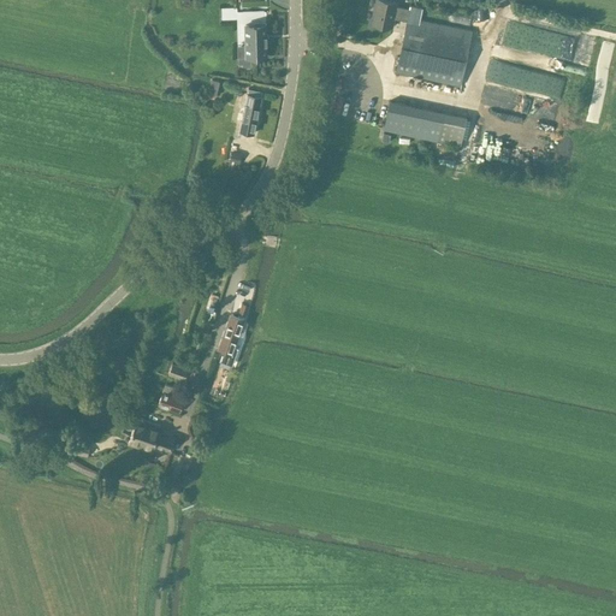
[(220,0),(223,21),(237,19),(237,25),(240,25),(241,58),(267,57),(265,11),(237,12),(236,0),(220,0)]
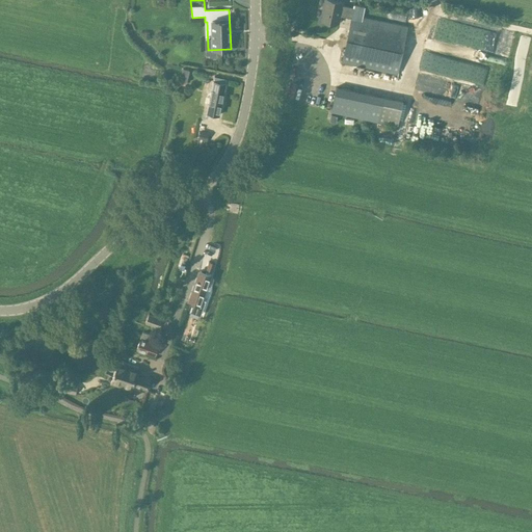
[(322,20),(338,24),(340,16),(351,19),(352,15),(353,8),(342,5),(343,2),(331,0),(324,0),(323,7),(325,7),(322,20)]
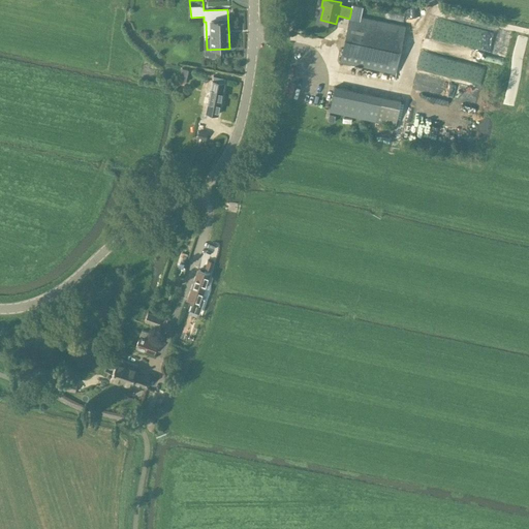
[(395,73),(405,27),(350,14),(349,19),(340,62),(395,73)]
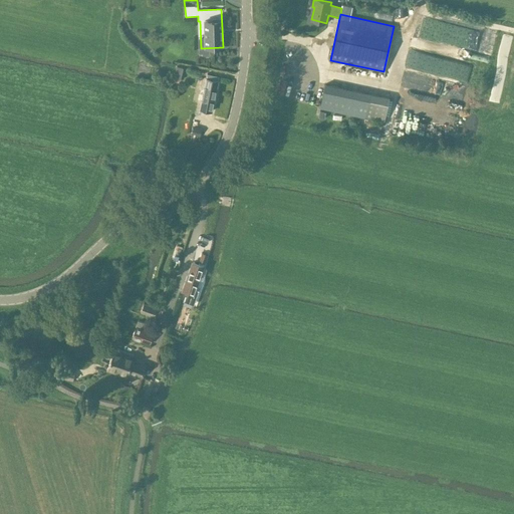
[(448,54),(447,62),(458,64),(460,56),(448,54)]
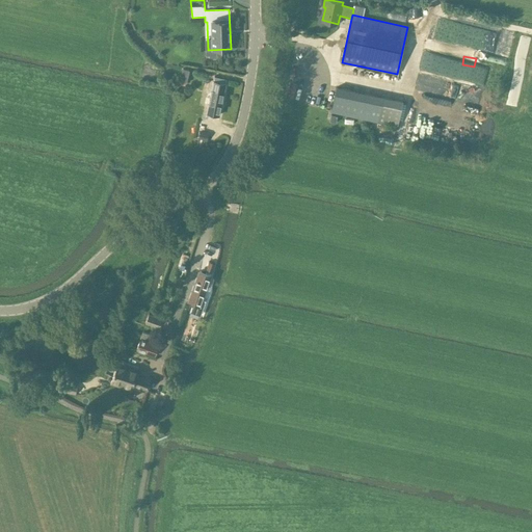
[(215,76),(212,91),(207,112),(219,115),(227,79),(215,76)]
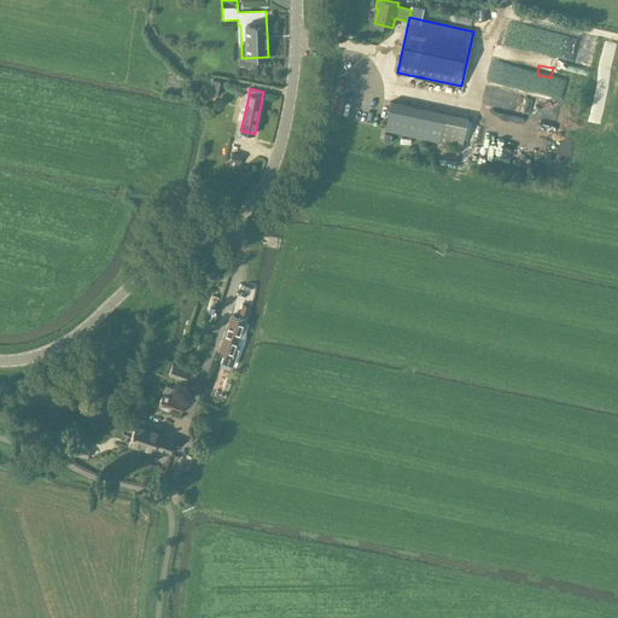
[(508,94),(507,103),(524,108),(526,99),(508,94)]
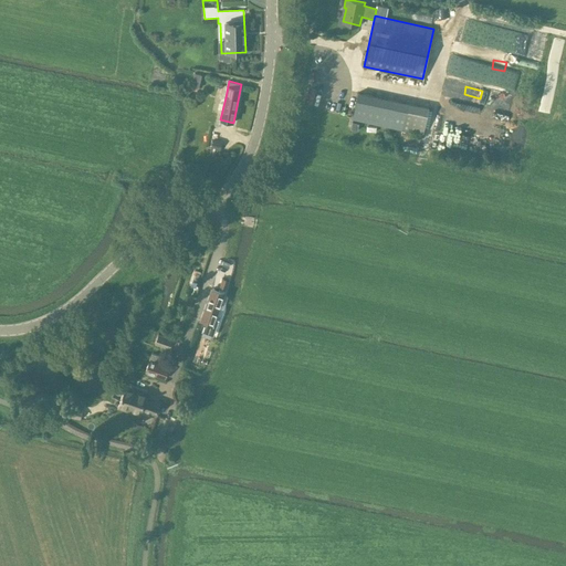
[(429,107),(408,103),(358,93),(353,118),(423,134),(429,107)]
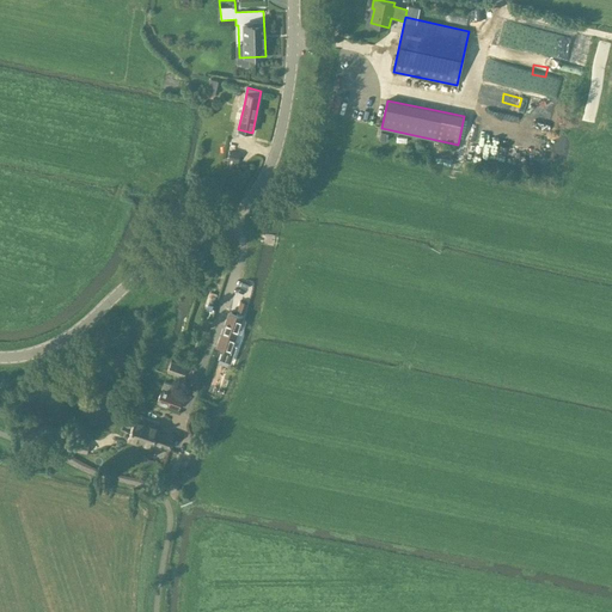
[(231,150),(228,159),(239,161),(240,153),(231,150)]
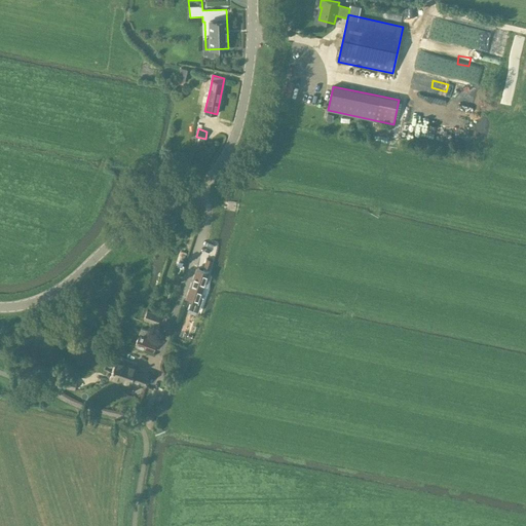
[(203,268),(210,270),(213,261),(207,259),(203,268)]
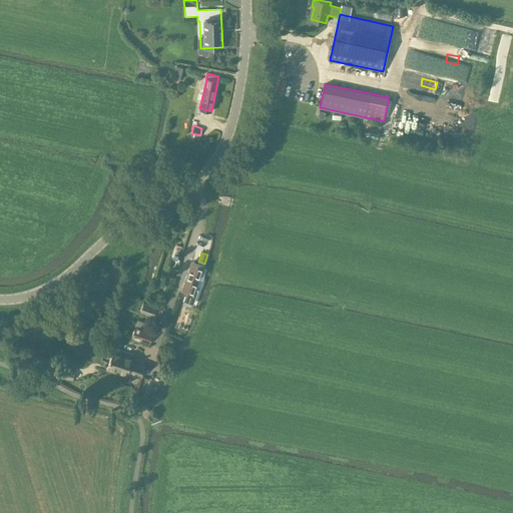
[(193,262),(182,292),(189,294),(187,302),(193,304),(198,289),(194,288),(202,265),(193,262)]
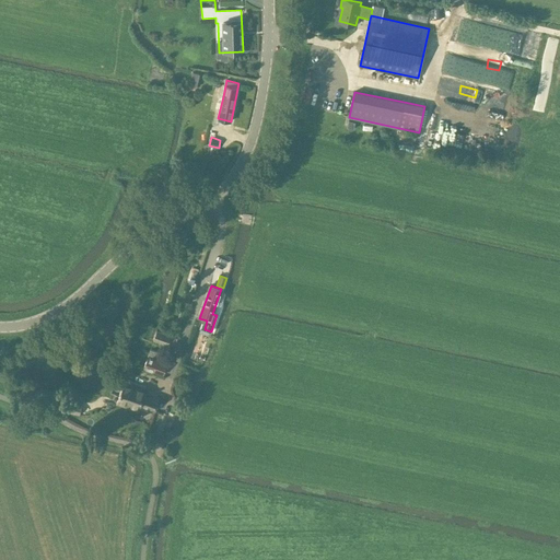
[(153,340),(167,346),(171,336),(156,330),(153,340)]
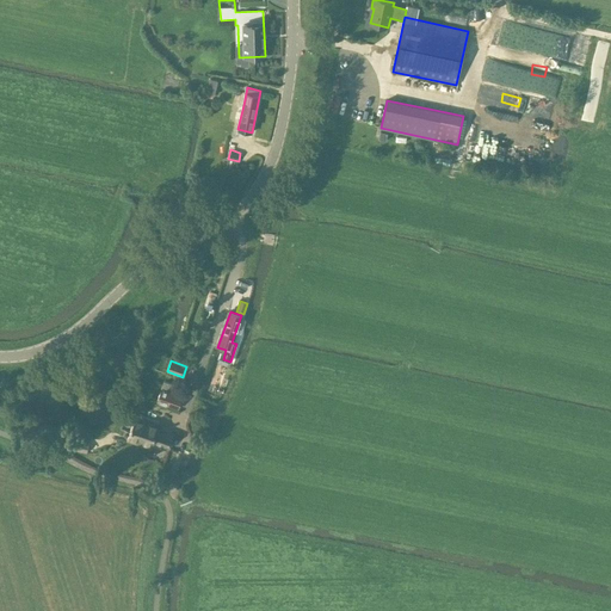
[(183,396),(172,393),(174,386),(165,382),(158,401),(178,408),(183,396)]
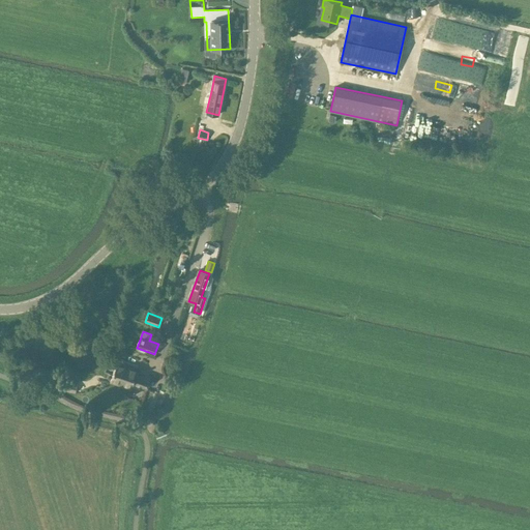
[(139,370),(118,362),(111,381),(119,384),(120,382),(133,386),(134,384),(147,389),(151,377),(138,372),(139,370)]
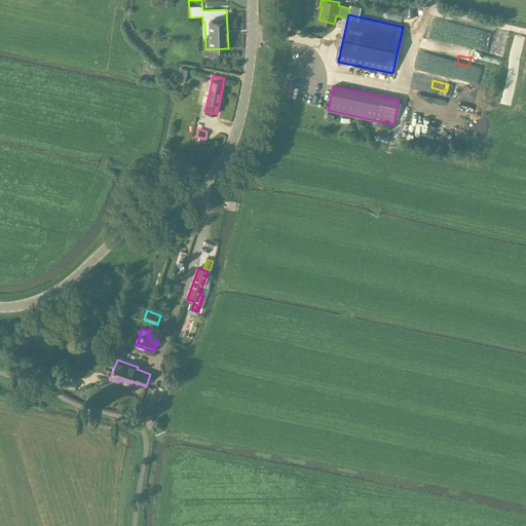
[(59,386),(74,391),(78,379),(63,375),(62,378),(59,386)]
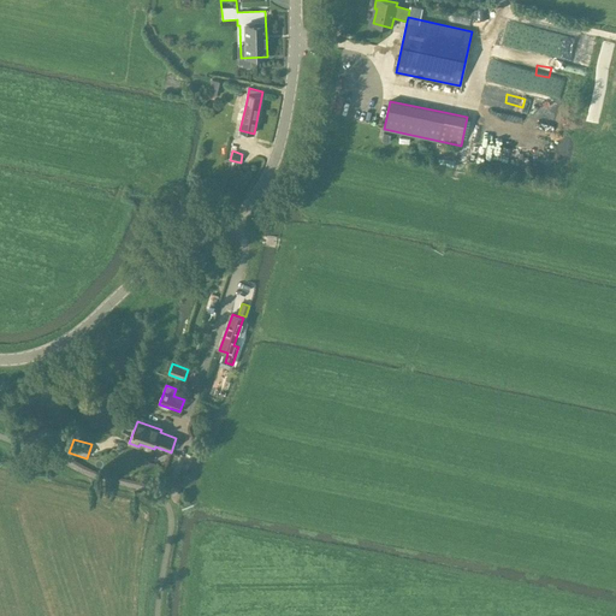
[(178,492),(181,481),(164,478),(161,490),(178,492)]
